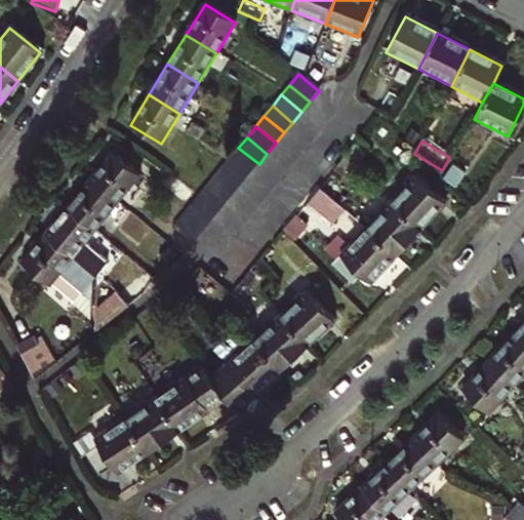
[(250,174),(259,164),(238,148),(231,157),(250,174)]
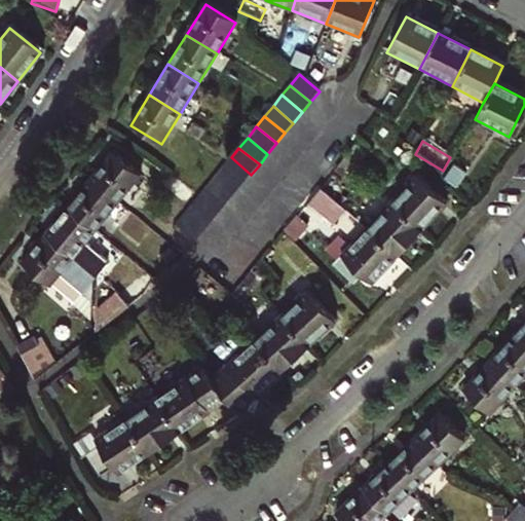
[(345,159),(353,168),(364,156),(354,148),(345,159)]
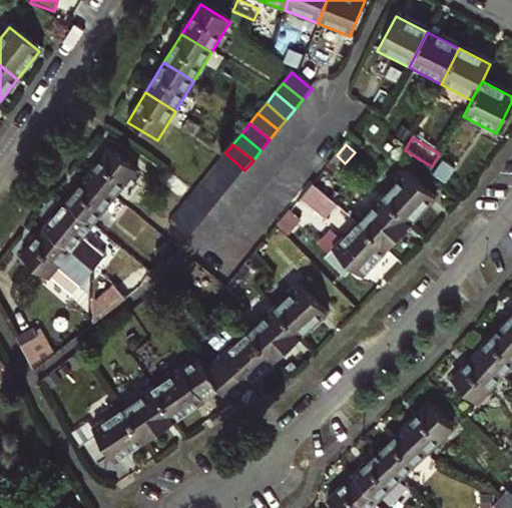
[(140,189),(129,180),(136,170),(110,148),(88,176),(114,198),(116,195),(127,204),(140,189)]
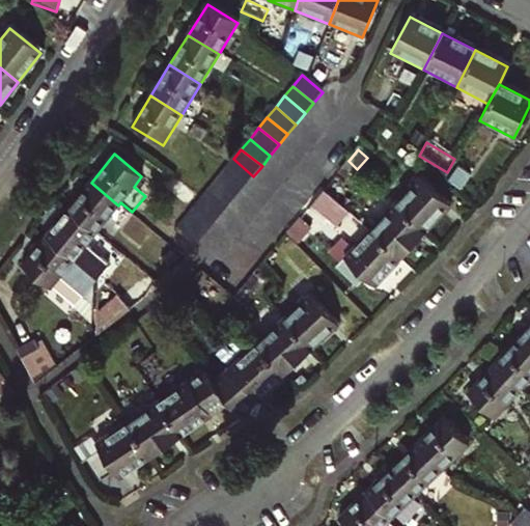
[(245,187),(253,176),(233,159),(224,170),(245,187)]
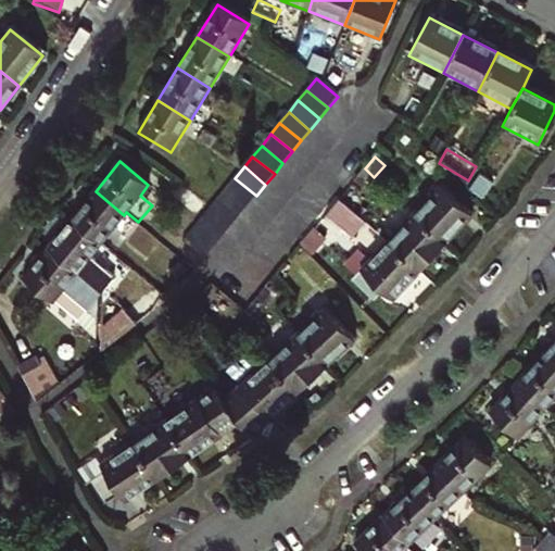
[(354,182),(364,189),(374,177),(365,168),(354,182)]
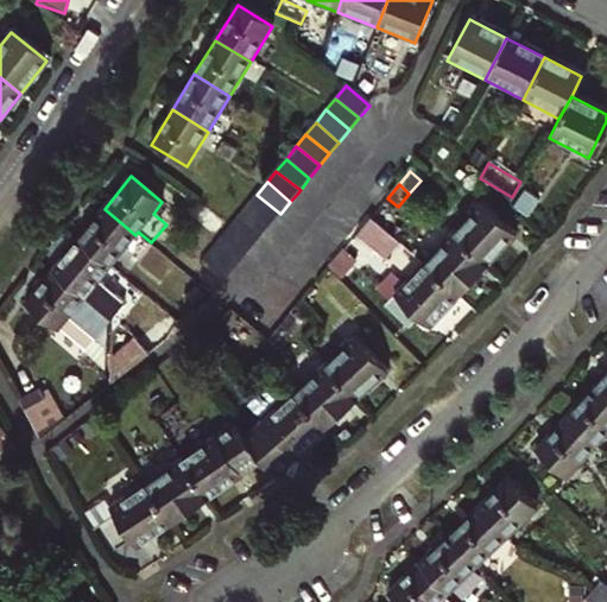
[(513,208),(528,216),(537,201),(523,192),(513,208)]
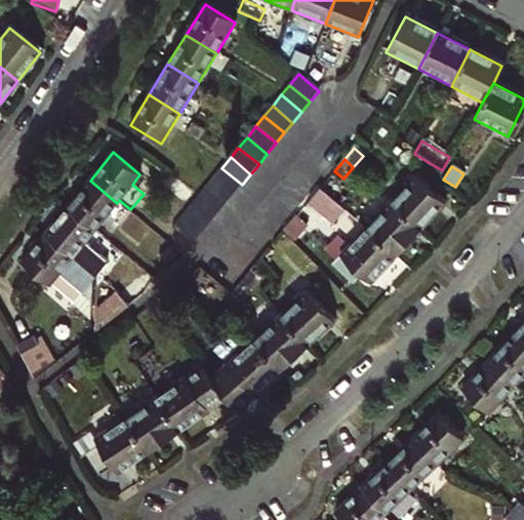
[(235,194),(242,185),(222,168),(214,177),(235,194)]
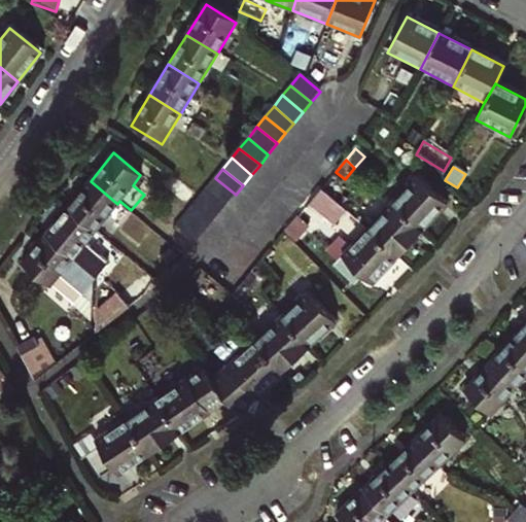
[(421,232),(447,206),(417,177),(391,203),(421,232)]
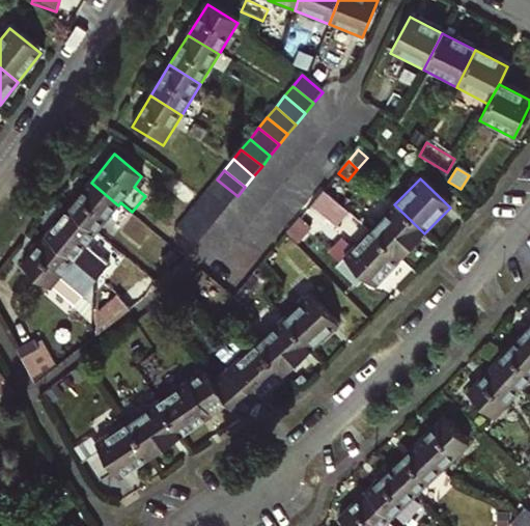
[(185,209),(195,198),(173,180),(163,191),(185,209)]
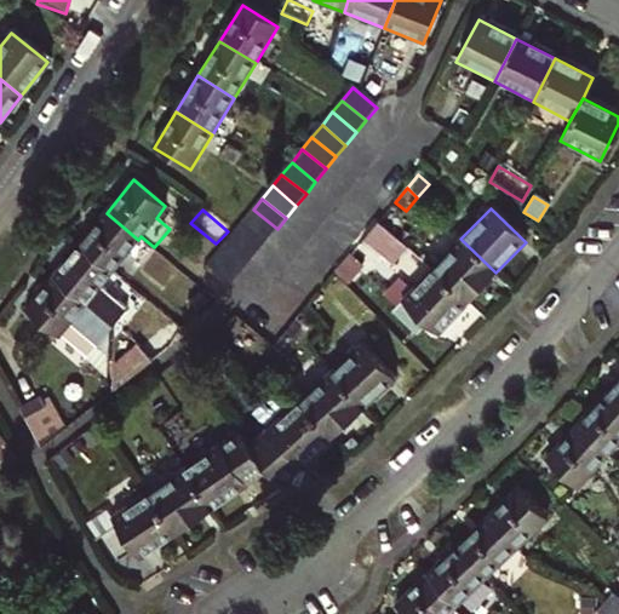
[(267,241),(278,229),(253,210),(242,223),(267,241)]
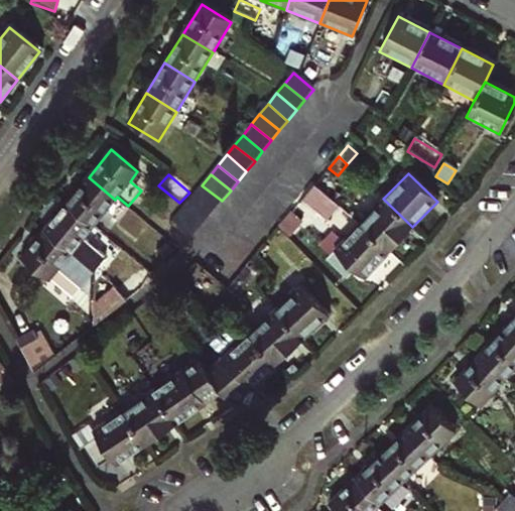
[(116,223),(125,212),(113,202),(115,200),(89,177),(67,205),(93,227),(104,213),(116,223)]
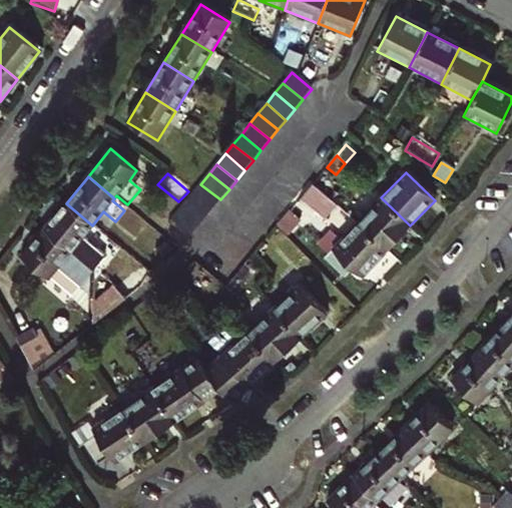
[(211,210),(220,199),(200,184),(191,194),(211,210)]
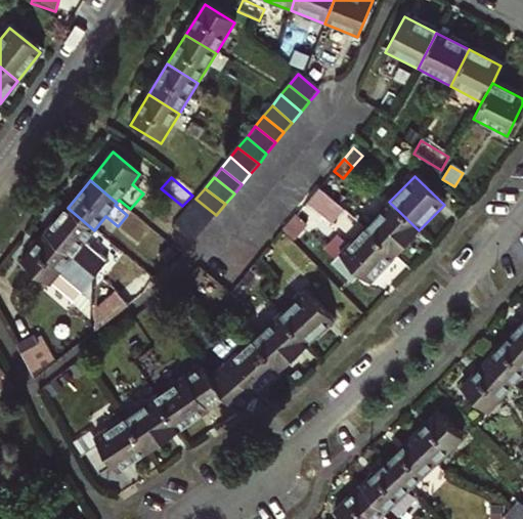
[(327,225),(341,209),(316,188),(302,205),(327,225)]
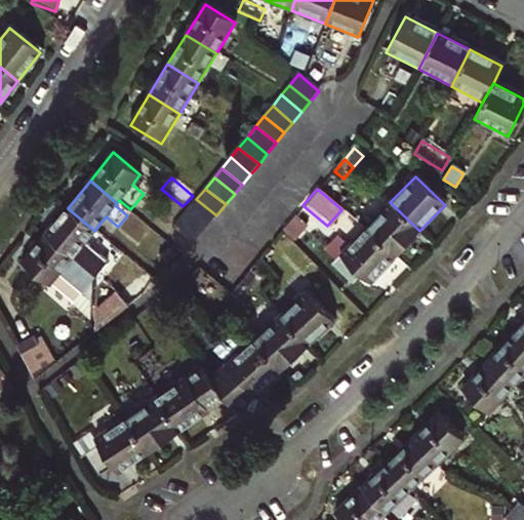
[(208,226),(216,215),(196,199),(188,209),(208,226)]
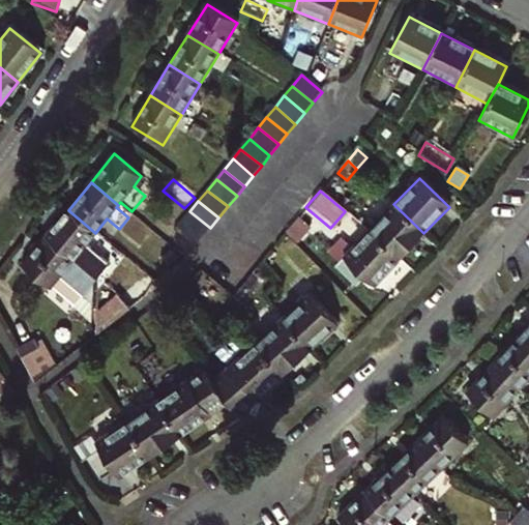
[(369,231),(399,260),(423,233),(393,204),(369,231)]
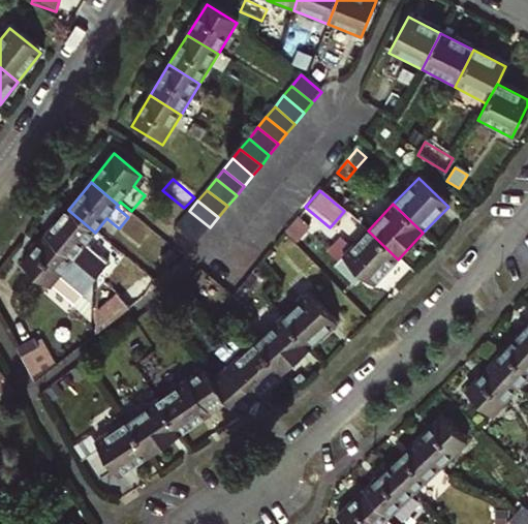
[(106,266),(84,247),(95,233),(68,210),(45,238),(64,253),(95,281),(106,266)]
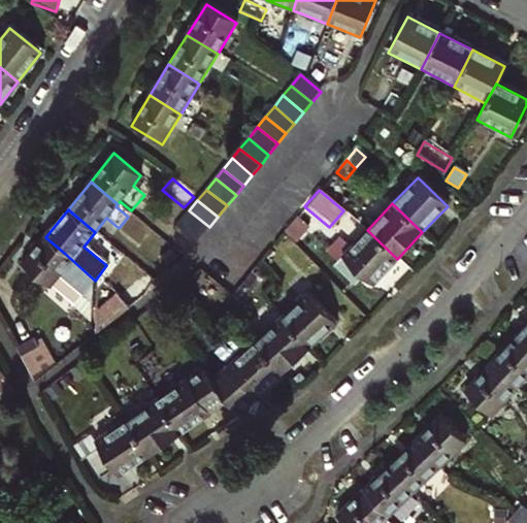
[(200,238),(209,227),(189,210),(179,222),(200,238)]
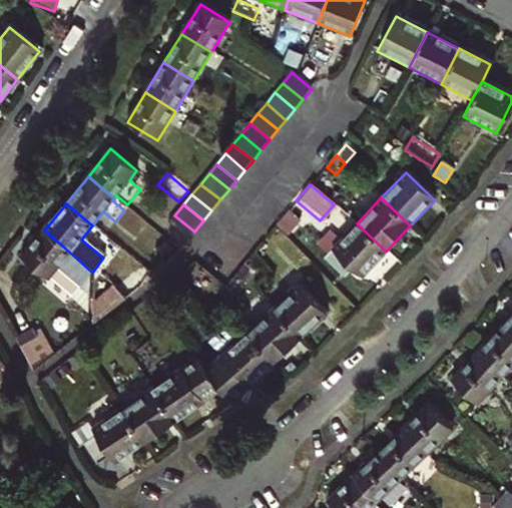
[(92,225),(104,234),(115,221),(103,211),(92,225)]
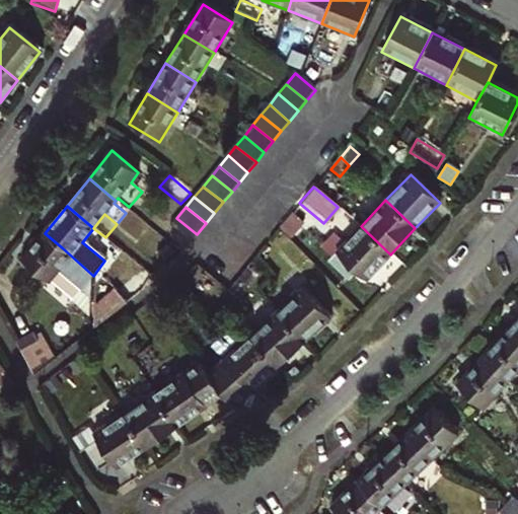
[(281,225),(291,234),(301,224),(290,214),(281,225)]
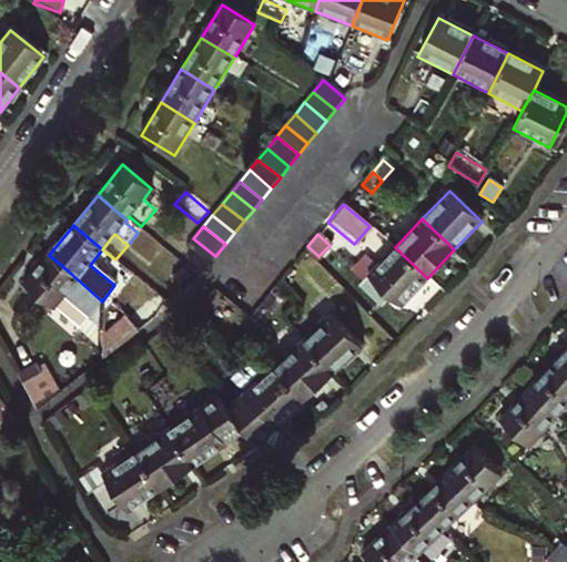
[(208,266),(215,256),(193,238),(185,247),(208,266)]
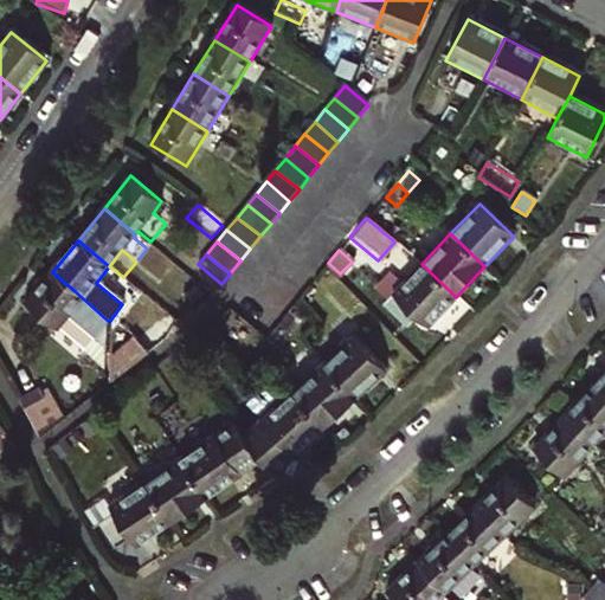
[(340,273),(328,263),(324,268),(336,279),(340,273)]
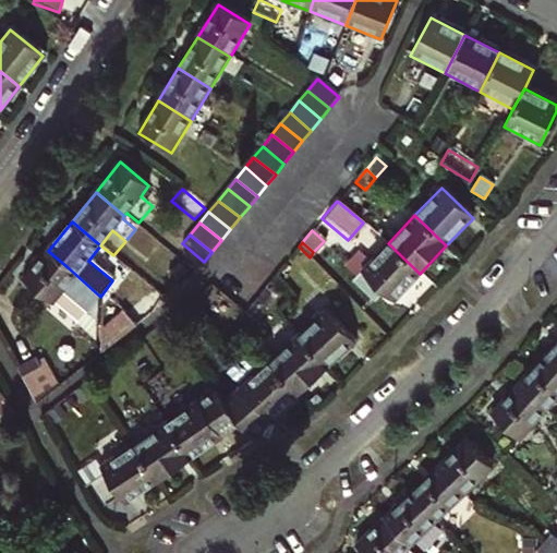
[(392,301),(420,274),(388,243),(361,272),(352,280),(374,302),(383,292),(392,301)]
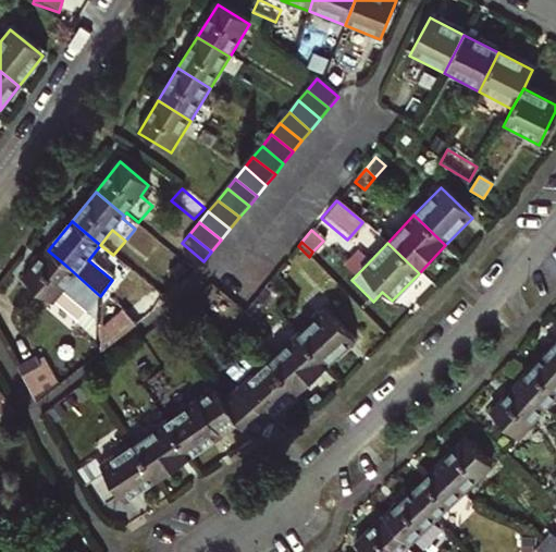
[(77,323),(100,296),(68,267),(48,250),(24,281),(77,323)]
